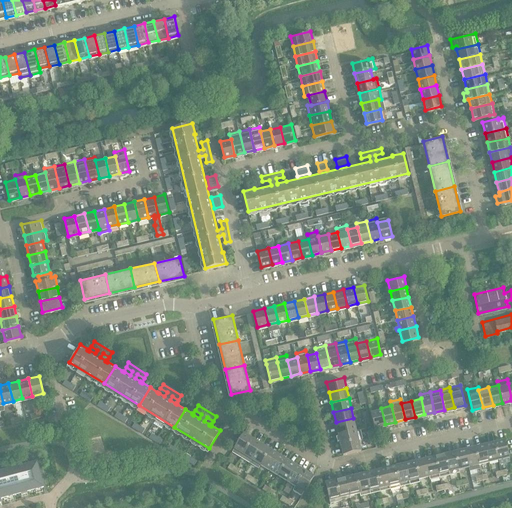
[(381,408),(370,410),(374,426),(385,424),(381,408)]
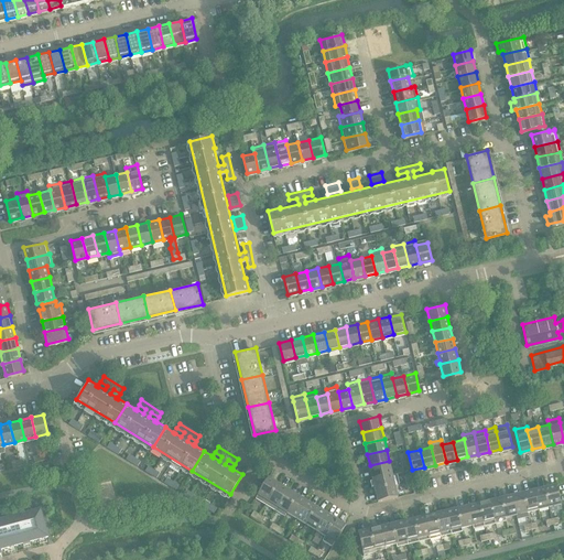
[(389,461),(370,465),(372,476),(392,472),(389,461)]
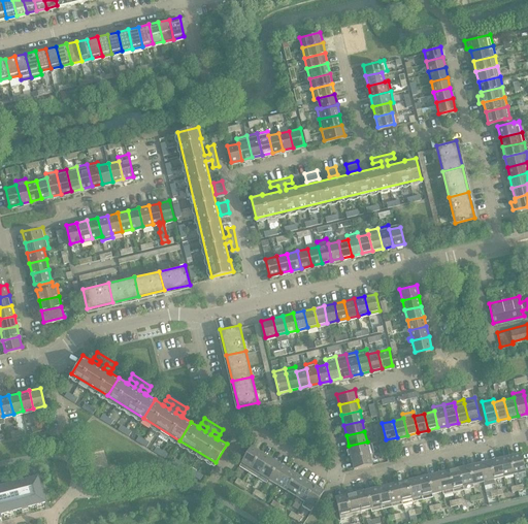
[(367,441),(349,446),(351,456),(369,452),(373,451),(371,440),(367,441)]
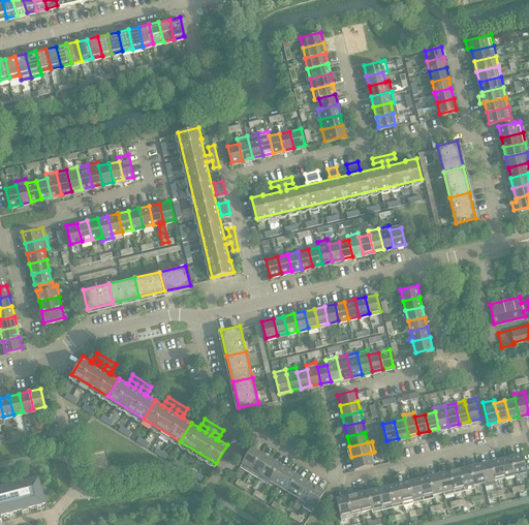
[(251,444),(242,461),(240,464),(249,470),(251,466),(260,451),(251,444)]
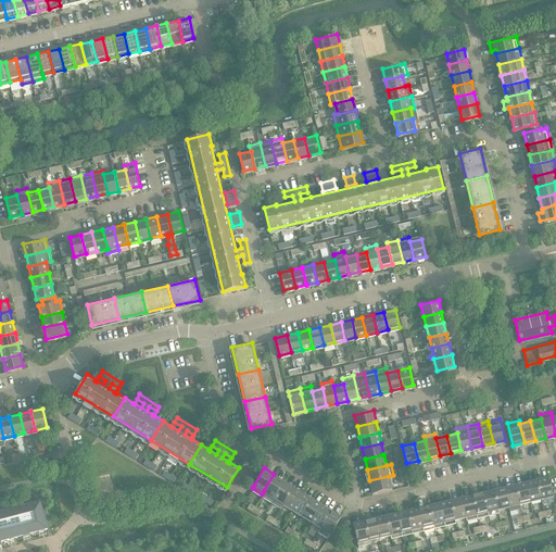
[(274,474),(264,490),(262,494),(270,500),(283,479),(274,474)]
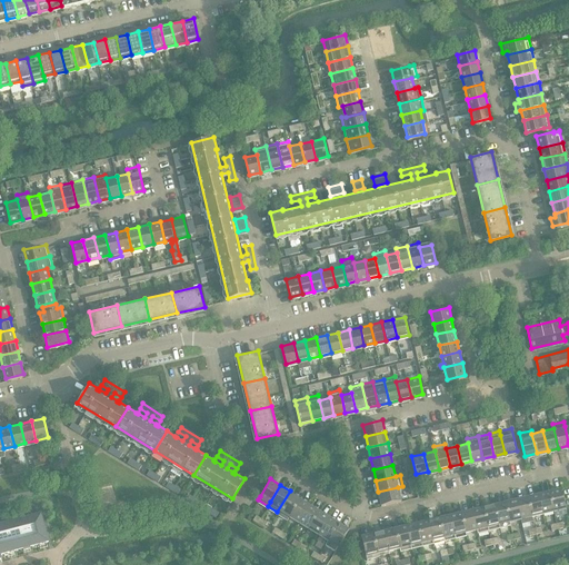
[(549,488),(553,508),(555,513),(567,511),(560,486),(549,488)]
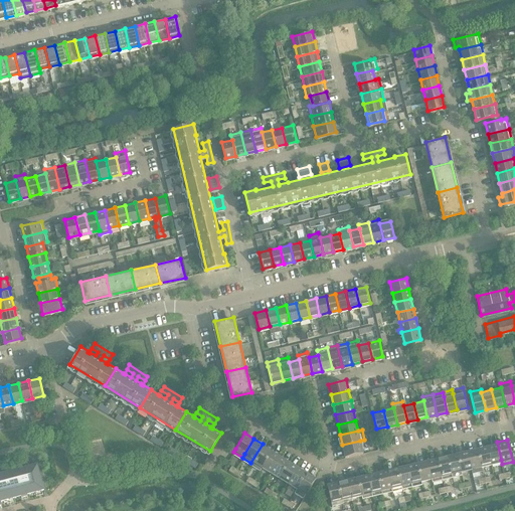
[(360,441),(342,445),(345,455),(363,451),(360,441)]
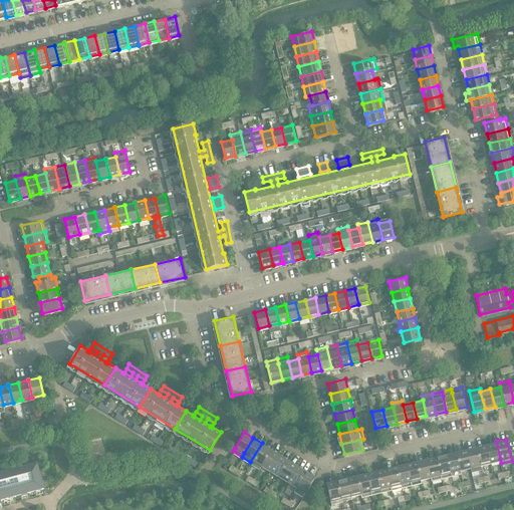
[(496,441),(486,444),(490,462),(500,459),(496,441)]
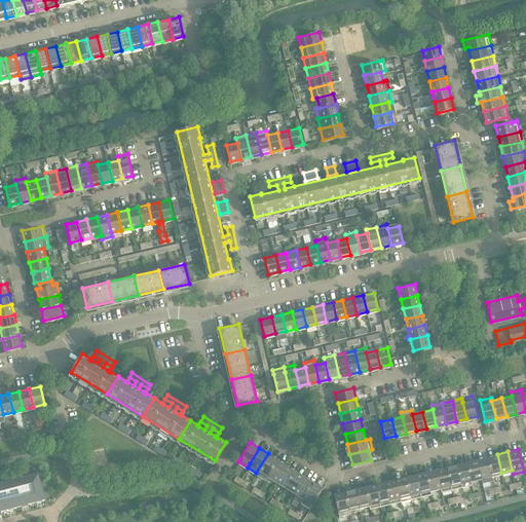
[(268,453),(256,473),(265,478),(267,475),(277,458),(268,453)]
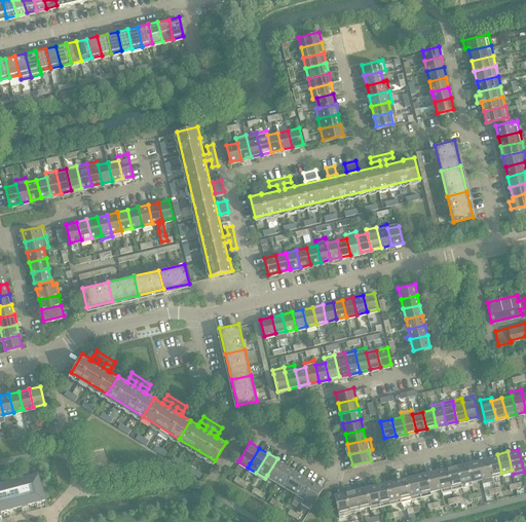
[(497,454),(487,456),(491,475),(501,473),(497,454)]
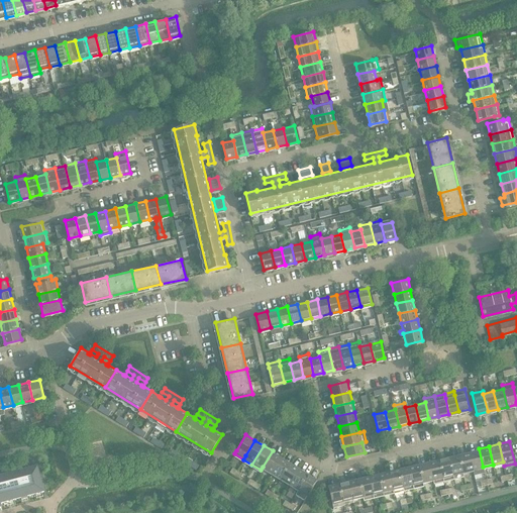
[(479,448),(469,451),(473,469),(483,467),(479,448)]
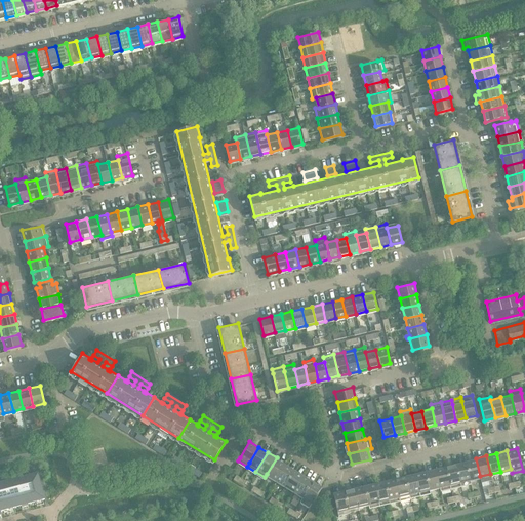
[(277,457),(267,474),(276,479),(285,464),(277,457)]
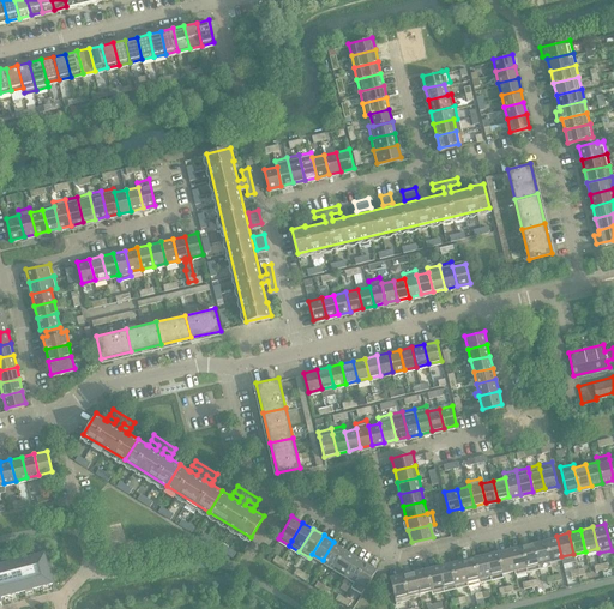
[(557,536),(545,538),(551,560),(561,556),(557,536)]
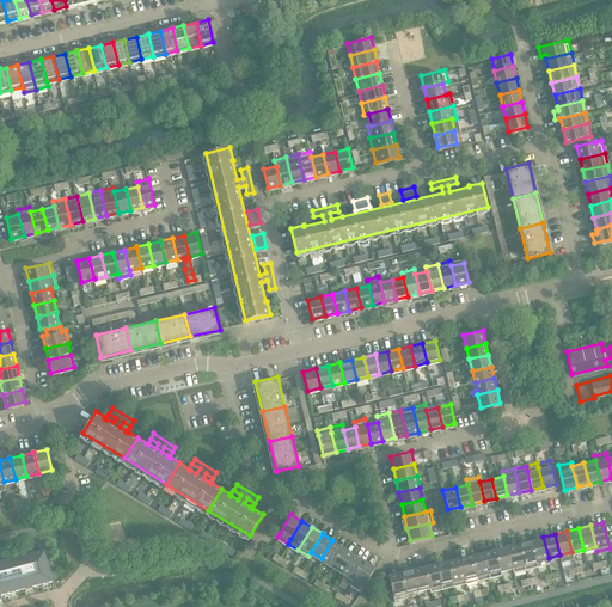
[(543,537),(531,539),(537,564),(549,562),(549,558),(543,537)]
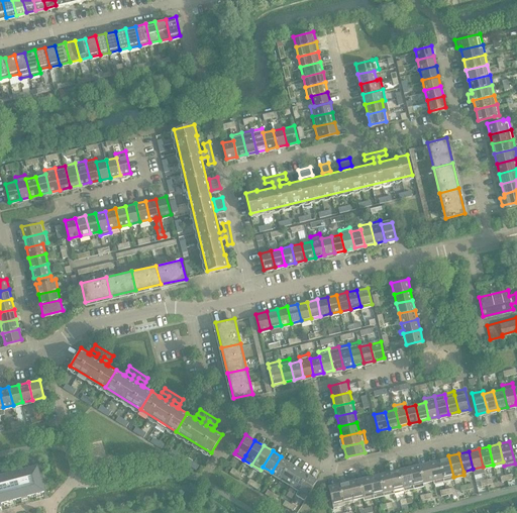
[(448,455),(438,458),(443,479),(453,477),(448,455)]
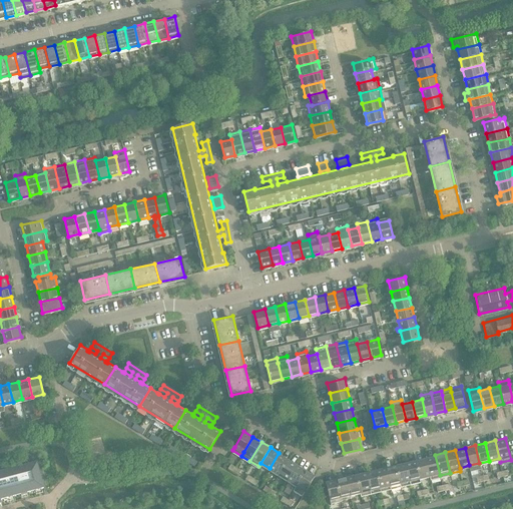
[(279,453),(270,468),(279,474),(288,458),(279,453)]
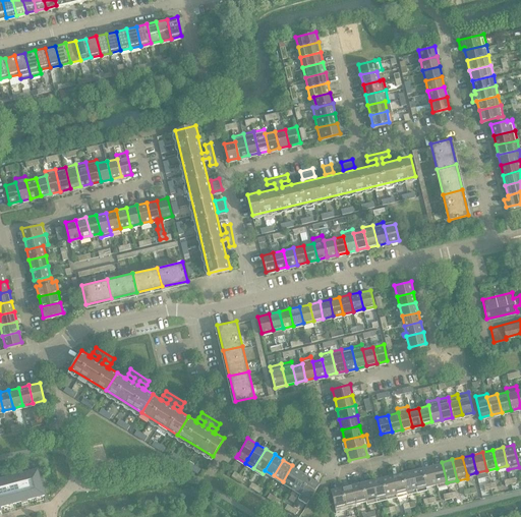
[(442,462),(432,464),(437,482),(437,485),(447,482),(442,462)]
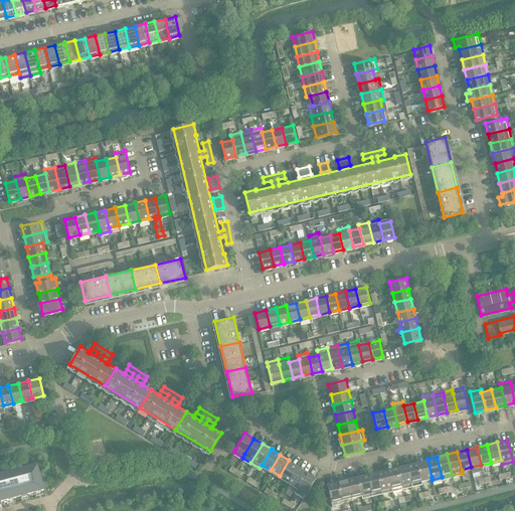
[(427,459),(417,461),(421,479),(432,477),(427,459)]
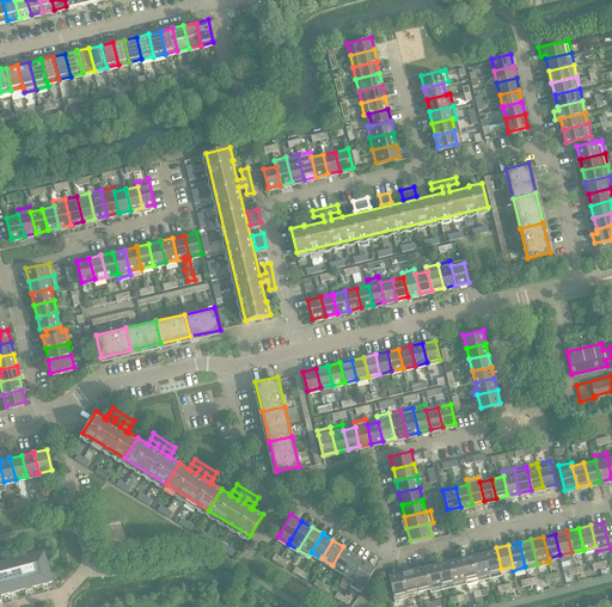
[(343,546),(332,565),(342,571),(354,553),(343,546)]
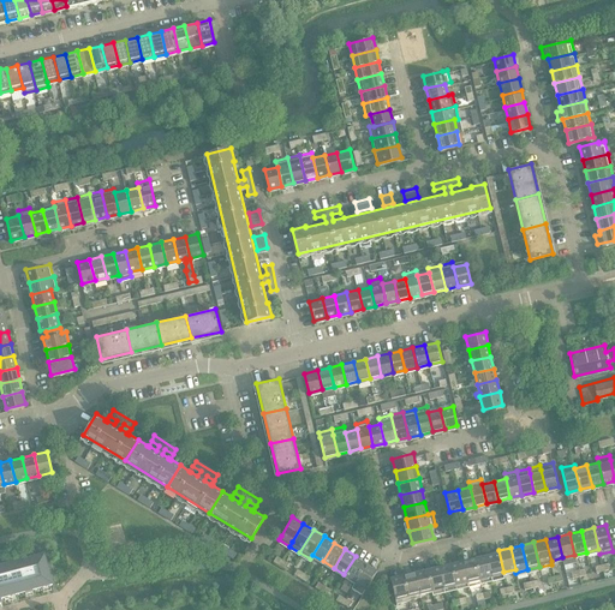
[(505,575),(503,572),(499,550),(487,554),(493,578),(505,575)]
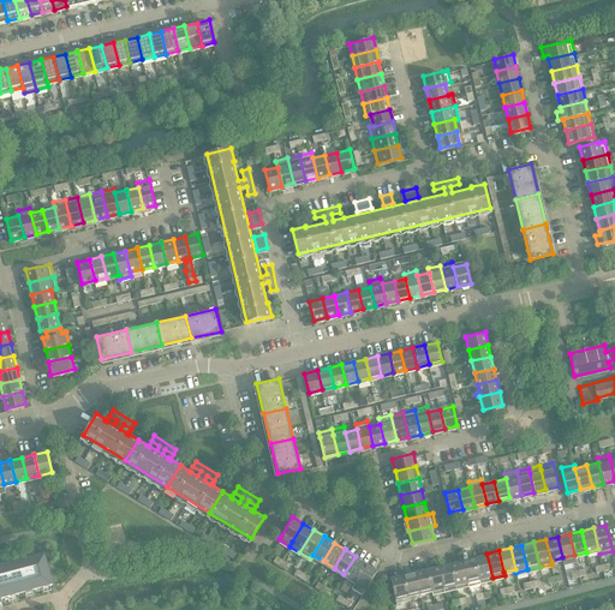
[(487,554),(475,556),(481,581),(493,578),(487,554)]
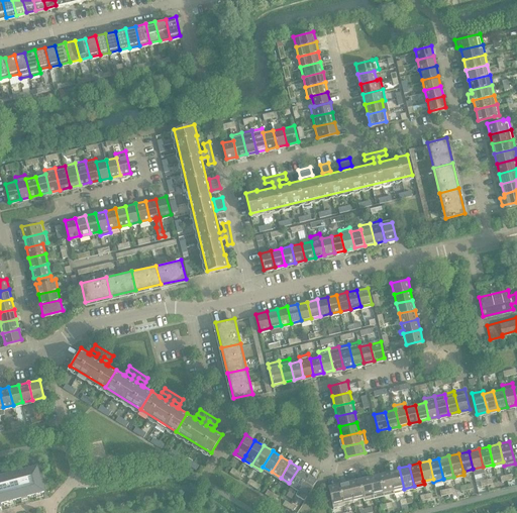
[(37,468),(0,477),(0,504),(1,505),(0,502),(0,500),(43,489),(37,468)]
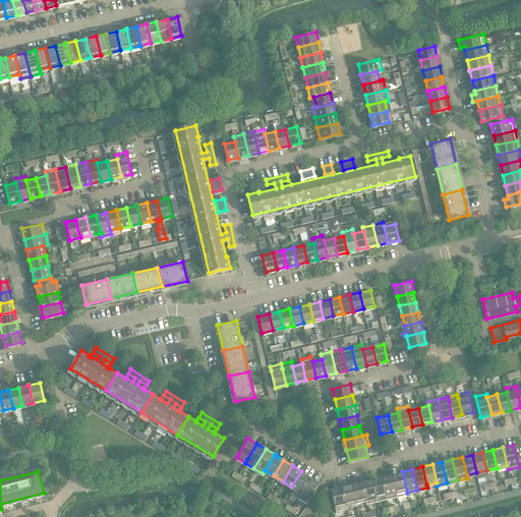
[(301,471),(291,486),(300,492),(309,476),(301,471)]
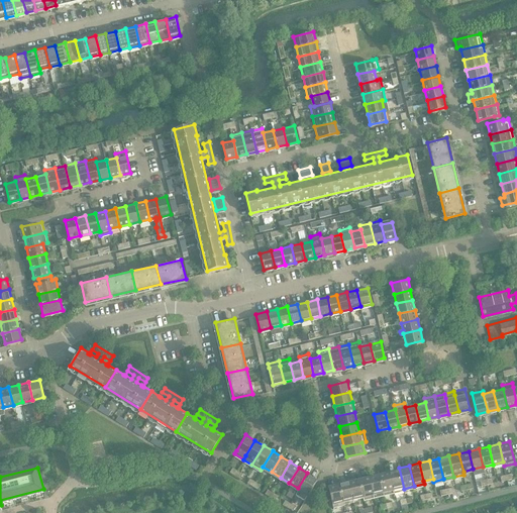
[(399,468),(389,470),(394,491),(404,489),(399,468)]
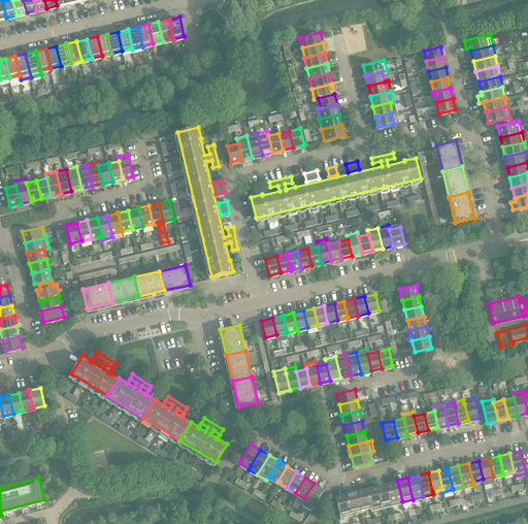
[(397,480),(387,483),(392,504),(402,501),(397,480)]
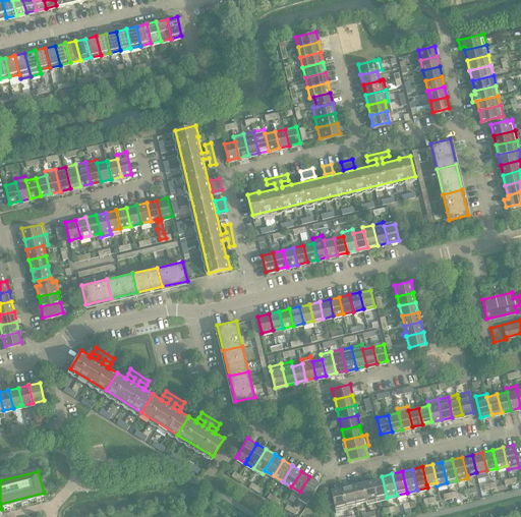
[(306,502),(305,503),(306,503),(320,482),(309,476),(300,492),(297,497),(306,502)]
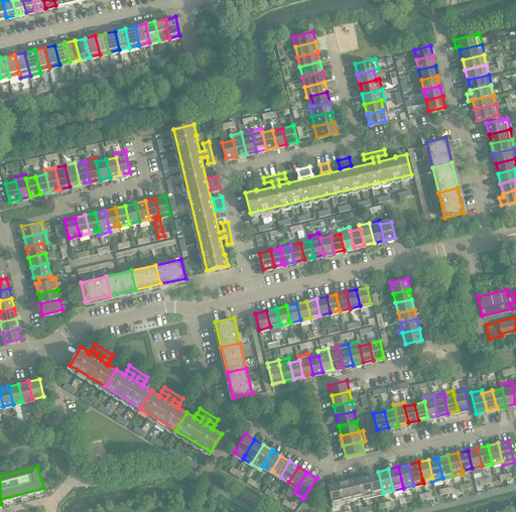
[(378,472),(368,474),(373,495),(383,493),(378,472)]
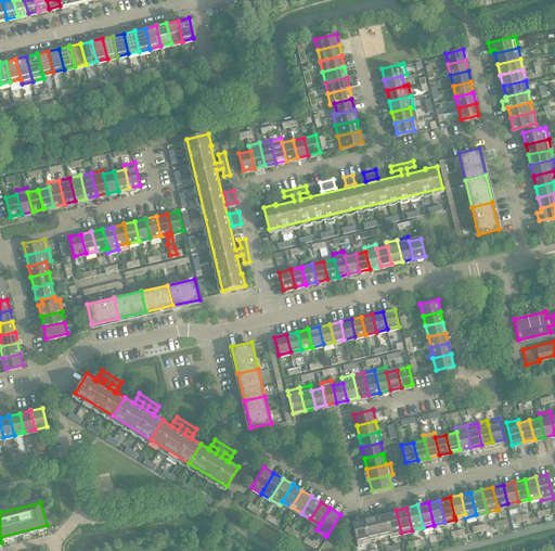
[(396,510),(385,512),(389,532),(390,535),(401,533),(396,510)]
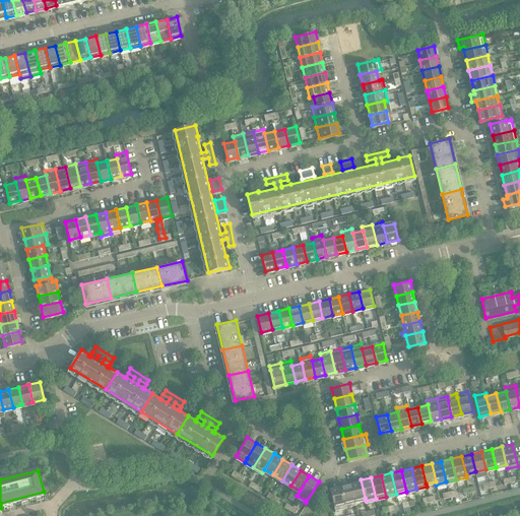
[(355,500),(365,498),(361,479),(350,482),(354,500),(355,500)]
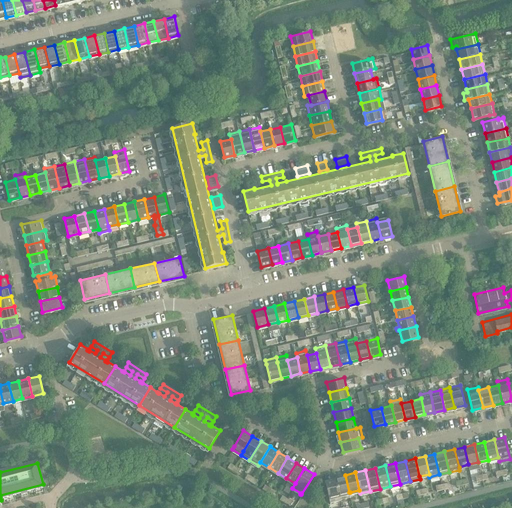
[(339,495),(340,497),(350,495),(350,492),(349,492),(345,475),(335,477),(339,495)]
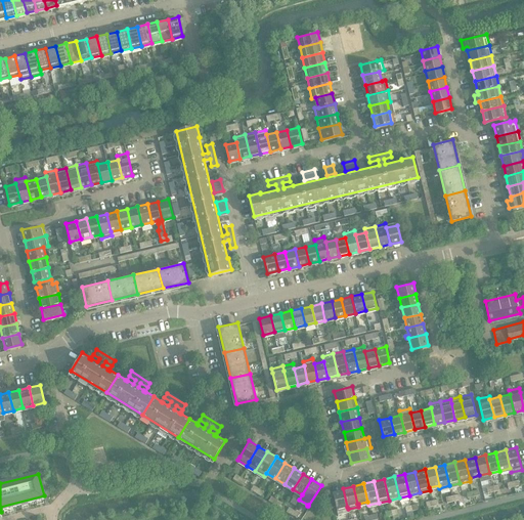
[(347,507),(343,488),(333,491),(338,513),(338,512),(348,510),(348,511),(349,510),(348,509),(347,507)]
